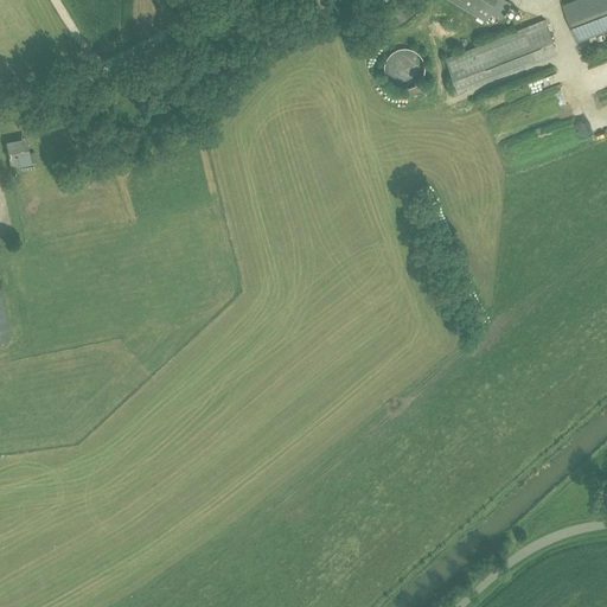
[(452,0),(486,20),(491,12),(503,19),(512,2),(509,0),(452,0)]
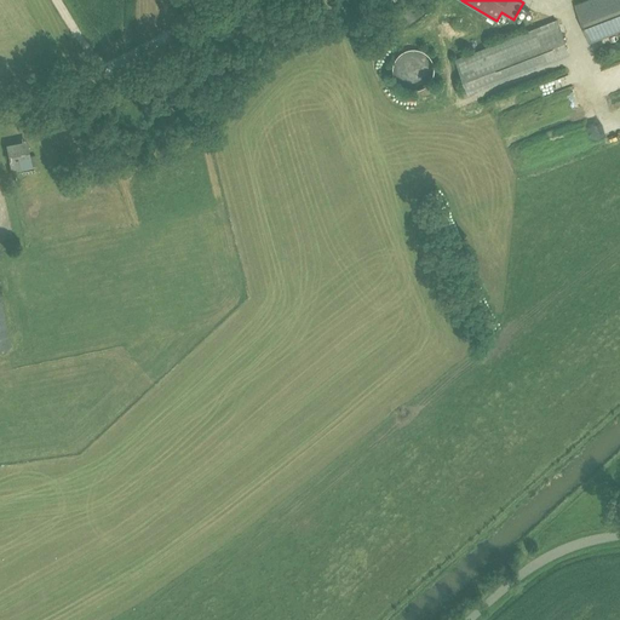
[(619,0),(586,0),(575,5),(587,36),(619,23),(619,0)]
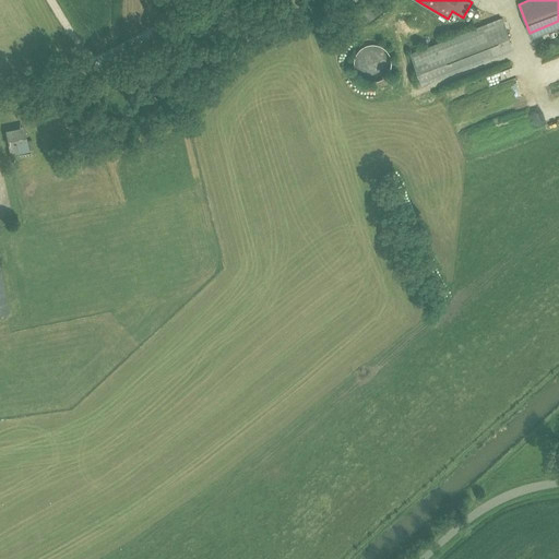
[(412,52),(419,73),(510,38),(502,18),(412,52)]
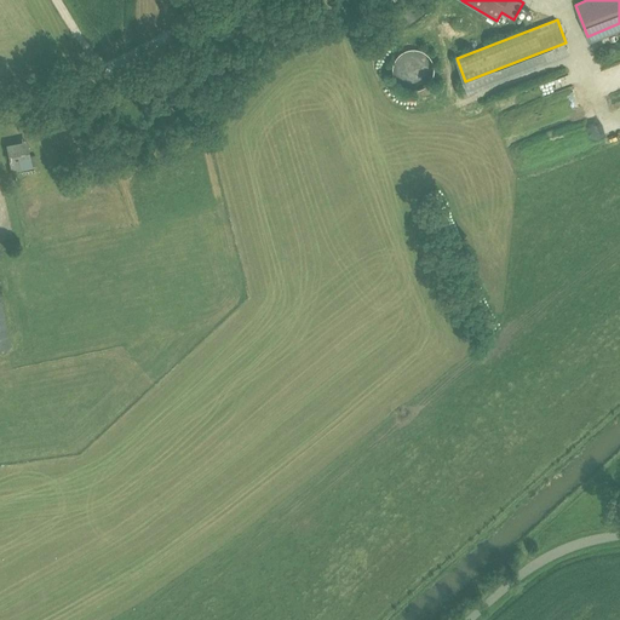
[(442,22),(436,28),(445,38),(451,30),(442,22)]
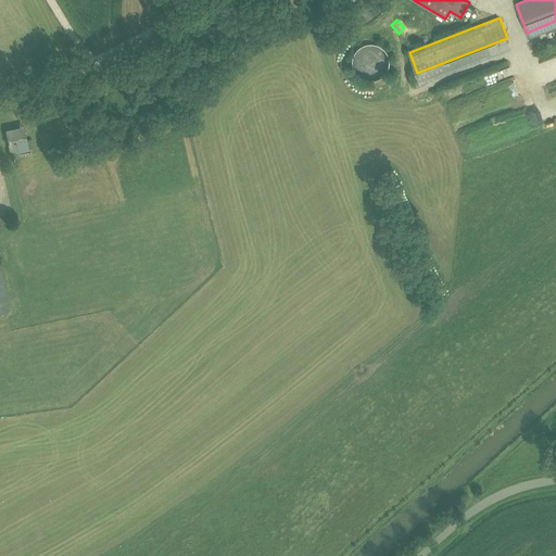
[(352,60),(352,62),(351,63),(352,65),(352,66),(352,68),(353,70),(353,71),(354,73),(355,74),(356,75),(357,76),(358,77),(359,78),(361,79),(363,80),(364,80),(365,81),(367,81),(368,81),(371,81),(374,81),(375,81),(377,80),(378,80),(380,79),(381,78),(382,77),(383,76),(384,75),(386,74),(387,73),(388,72),(388,70),(389,68),(389,66),(389,65),(390,63),(390,62),(389,60),(389,59),(389,57),(388,55),(387,53),(387,52),(386,51),(384,50),(382,49),(381,48),(380,47),(379,46),(377,45),(376,45),(374,45),(373,43),(370,43),(369,43),(367,45),(365,45),(364,45),(363,46),(361,47),(359,48),(358,49),(357,50),(356,51),(355,52),(354,53),(353,55),(352,57),(352,59),(352,60)]
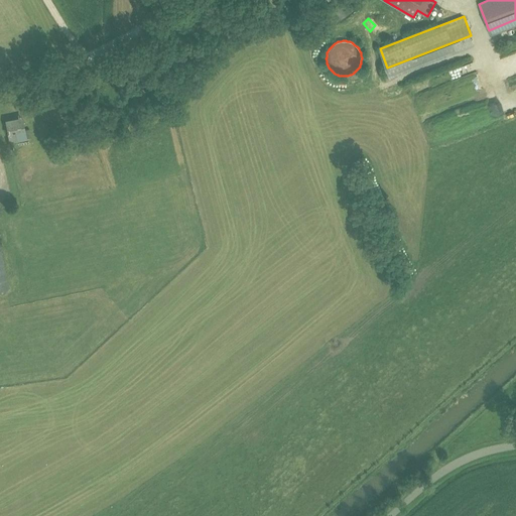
[(450,68),(455,76),(476,68),(473,58),(450,68)]
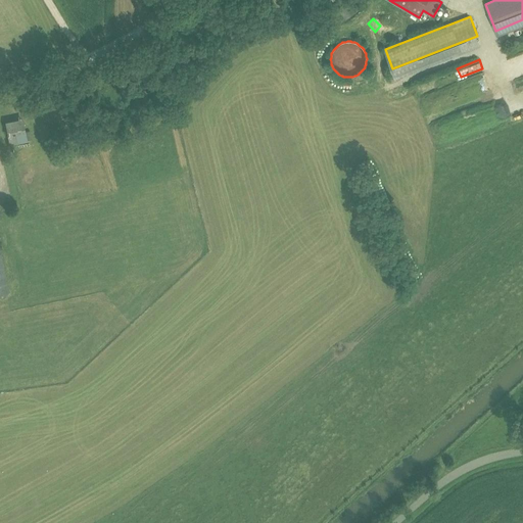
[(161,87),(171,94),(178,84),(169,77),(161,87)]
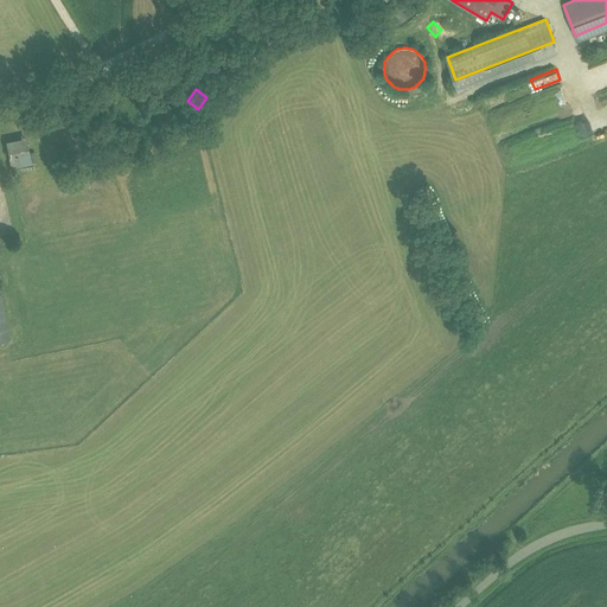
[(27,134),(6,138),(12,167),(32,163),(27,134)]
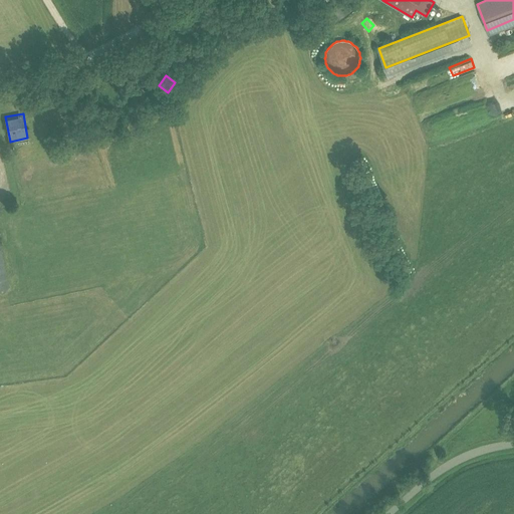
[(0,288),(9,287),(0,242),(0,288)]
